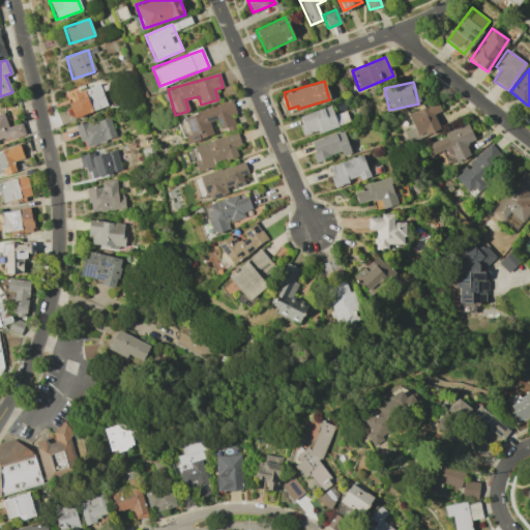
[(107,106),(97,83),(66,95),(69,102),(67,102),(75,119),(107,106)]
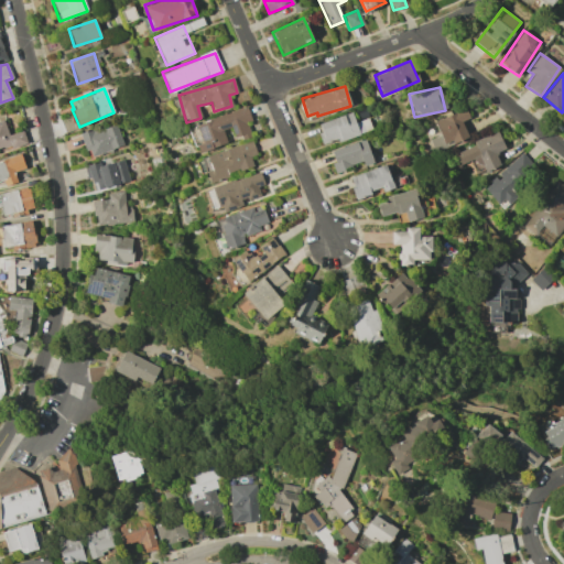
[(227,144),(223,130),(230,128),(235,140),(250,134),(246,121),(250,120),(247,107),(195,123),(202,143),(196,144),(198,153),(227,144)]
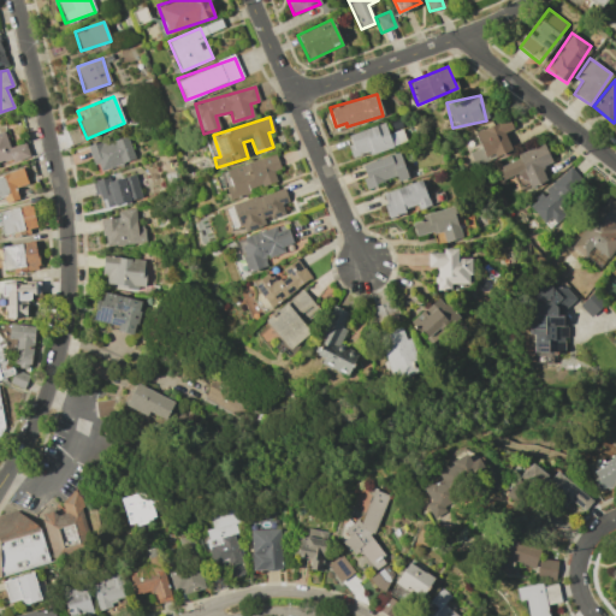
[(504,132),(513,129),(508,118),(474,132),(480,148),(471,152),(475,166),(511,150),(504,132)]
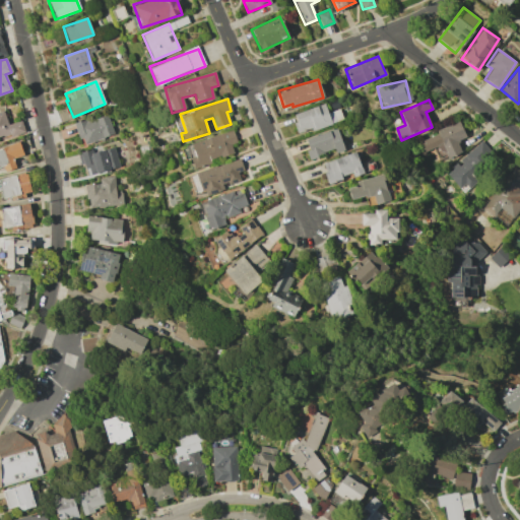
[(298,133),(341,120),(338,110),(327,113),(324,104),(291,114),(298,133)]
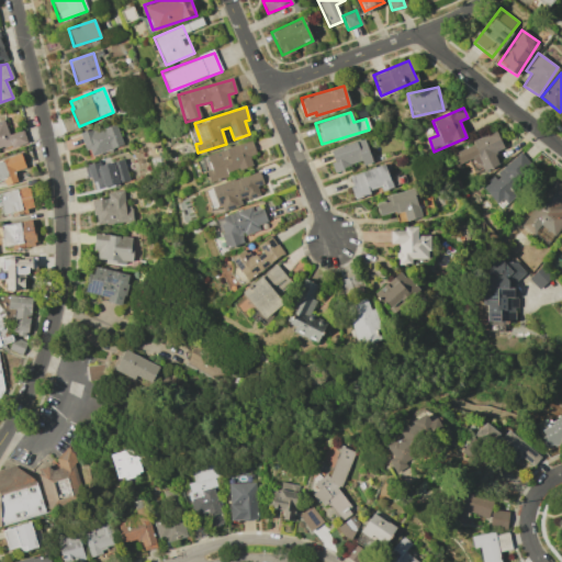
[(0,148),(26,141),(23,130),(8,134),(3,119),(0,120),(0,148)]
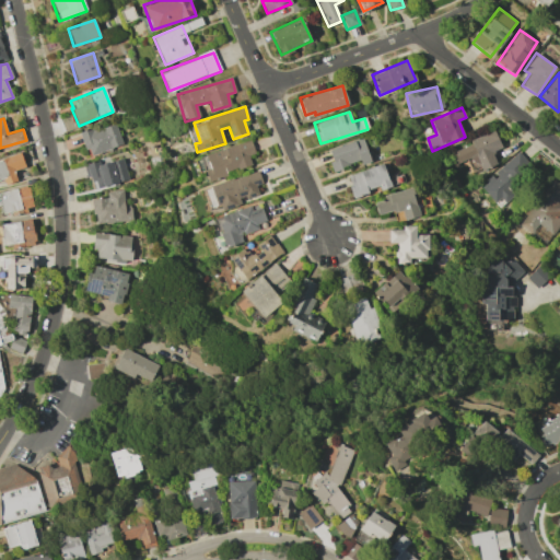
[(81,132),(86,155),(121,147),(116,124),(81,132)]
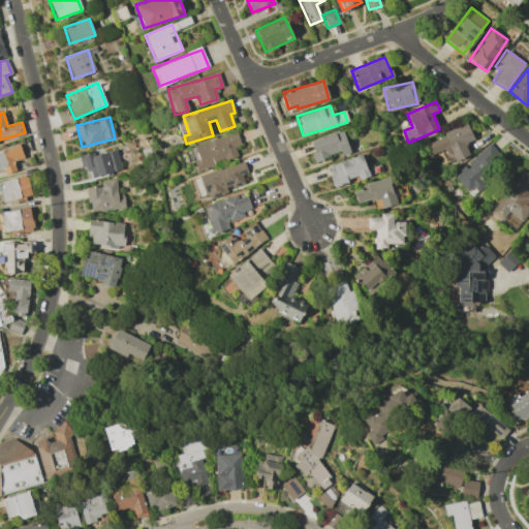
[(473,139),(467,125),(426,143),(431,154),(442,150),(448,163),(469,155),(464,144),(473,139)]
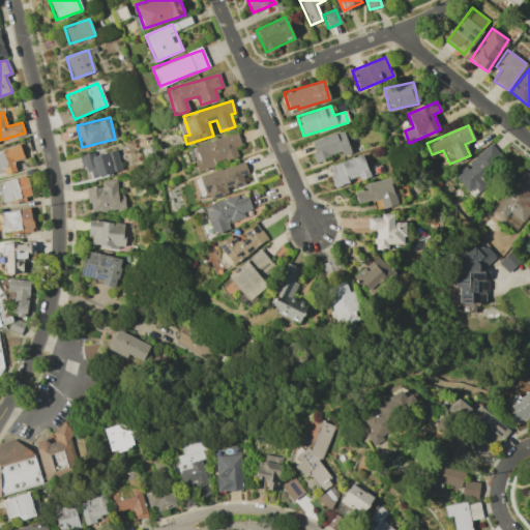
[(237,155),(235,148),(241,146),(236,131),(189,147),(198,171),(213,166),(213,164),(237,155)]
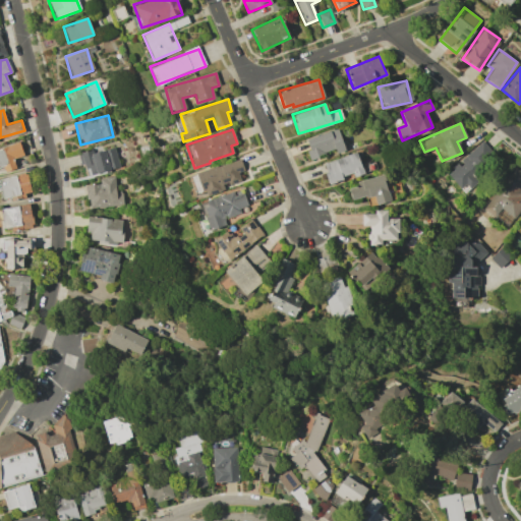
[(304,137),(309,158),(335,151),(336,154),(344,152),(338,129),(304,137)]
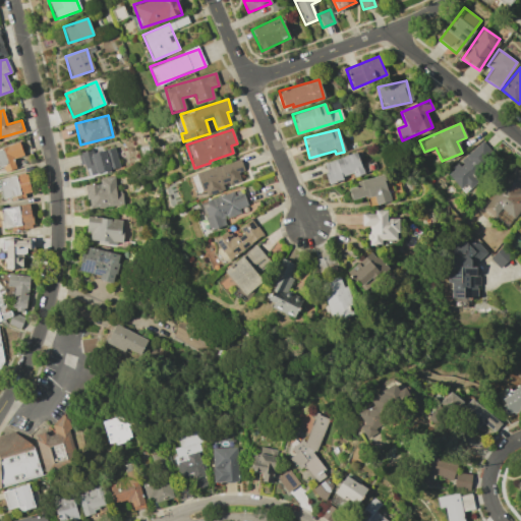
[(458,162),(459,163),(447,174),(462,190),(497,158),(481,141),(458,162)]
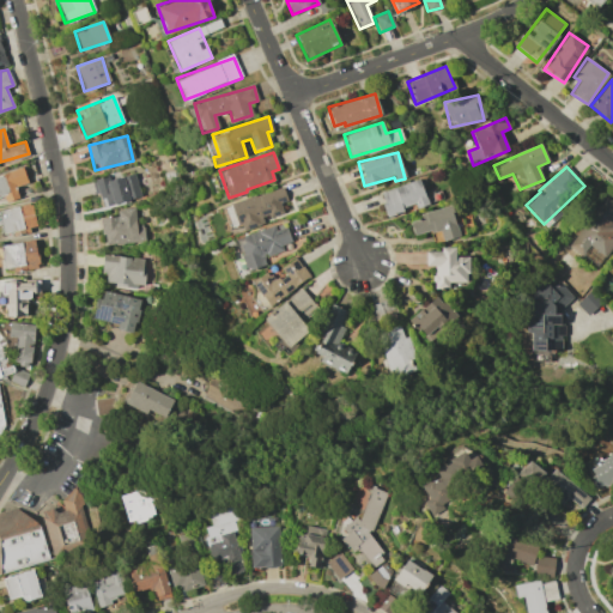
[(16,187),(26,183),(23,170),(0,174),(0,196),(4,196),(5,201),(18,199),(16,187)]
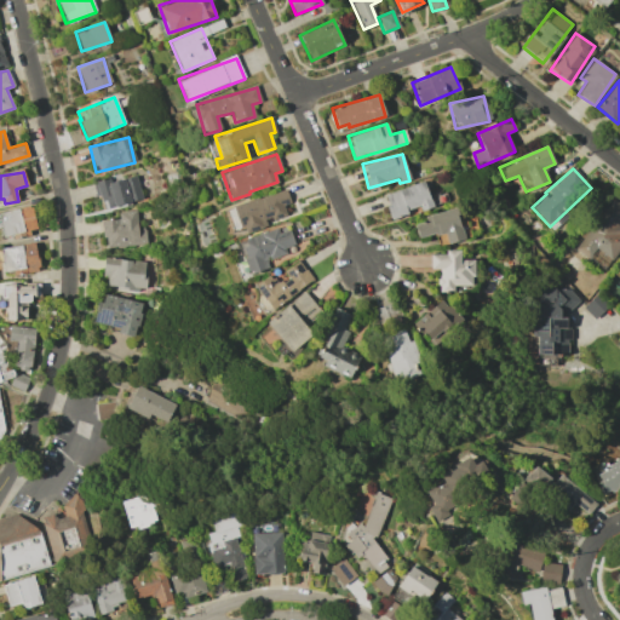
[(142,199),(135,174),(110,182),(108,178),(95,182),(103,210),(142,199)]
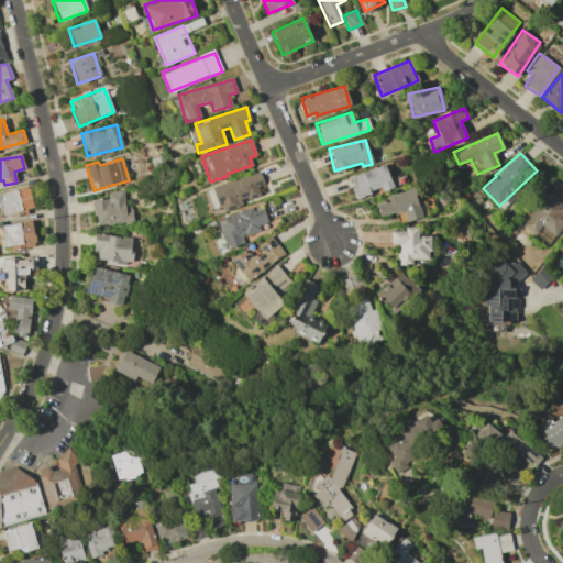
[(348,177),(355,198),(382,189),(383,191),(393,188),(385,164),(348,177)]
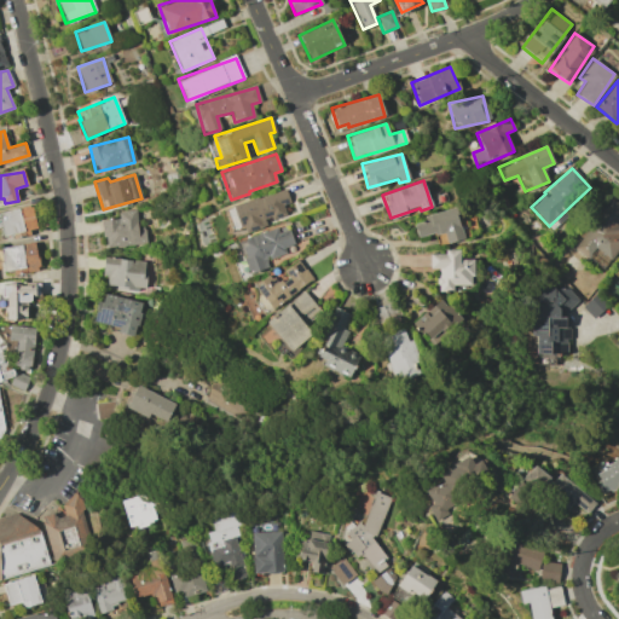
[(285,214),(283,206),(289,203),(284,189),(232,206),(242,233),(266,225),(265,221),(285,214)]
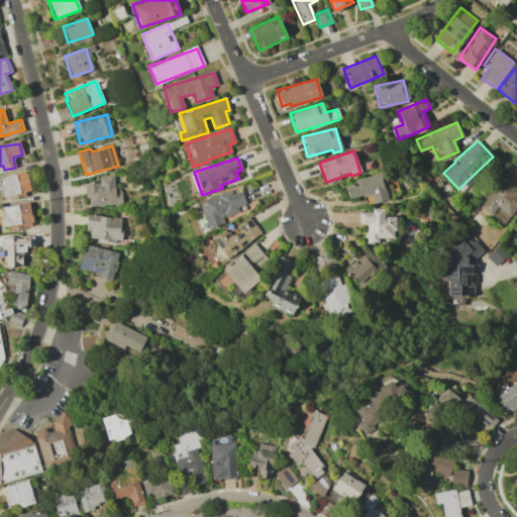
[(516,207),(516,192),(512,189),(516,183),(516,171),(510,166),(479,207),(490,216),(497,207),(509,217),(516,207)]
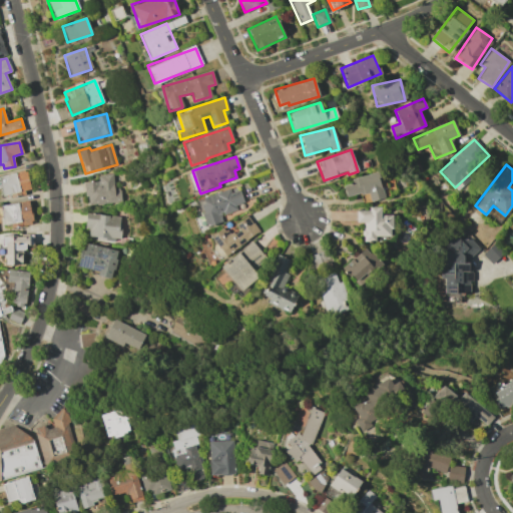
[(0,186),(1,195),(30,191),(26,170),(0,174),(0,186)]
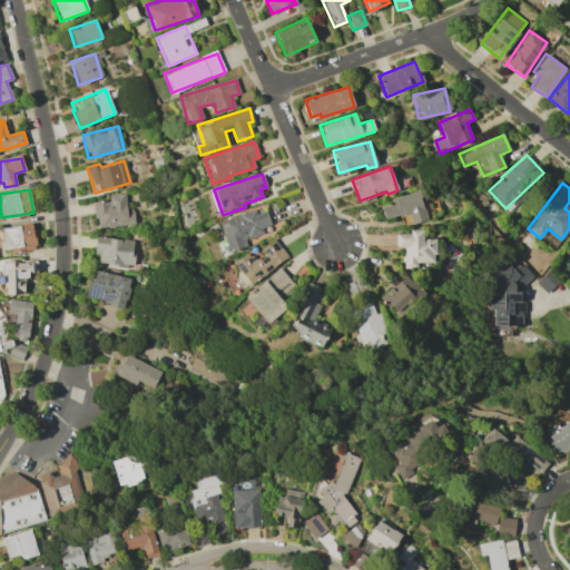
[(135,225),(133,208),(126,208),(125,193),(108,194),(109,200),(94,203),(96,228),(135,225)]
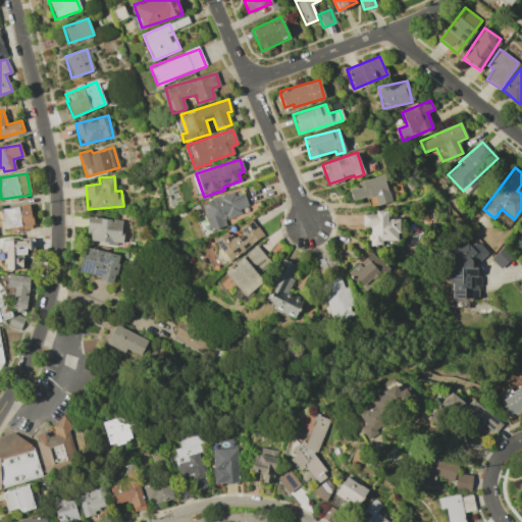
[(248,210),(242,190),(201,203),(210,230),(226,225),(223,217),(248,210)]
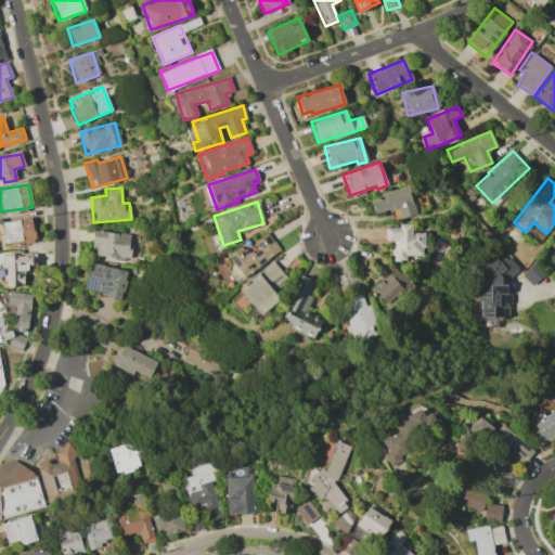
[(34,243),(31,218),(1,221),(3,246),(34,243)]
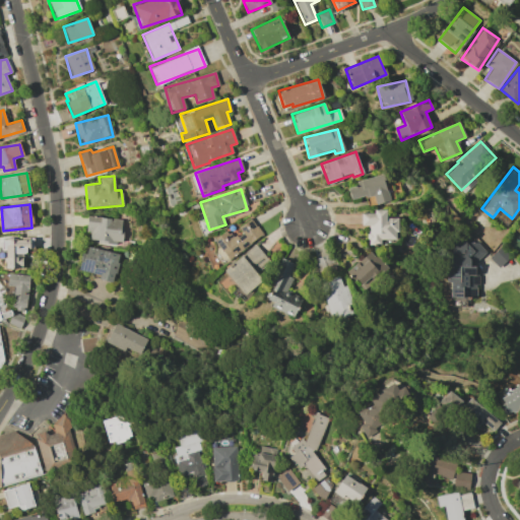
[(396,217),(386,217),(385,211),(361,211),(361,225),(368,225),(368,245),(380,245),(380,240),(397,239),(396,217)]
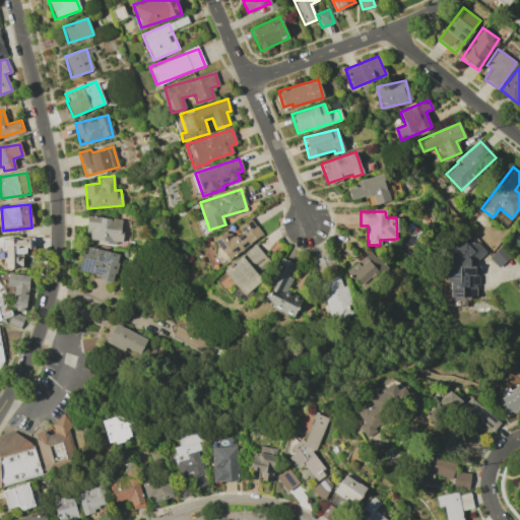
[(84,240),(120,243),(122,219),(87,216),(84,240)]
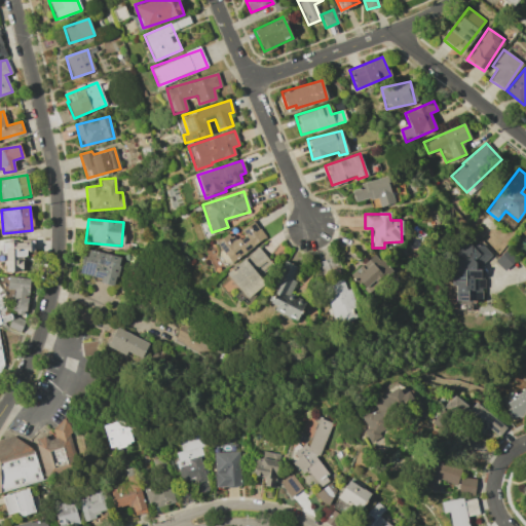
[(265,239),(254,220),(217,241),(228,261),(265,239)]
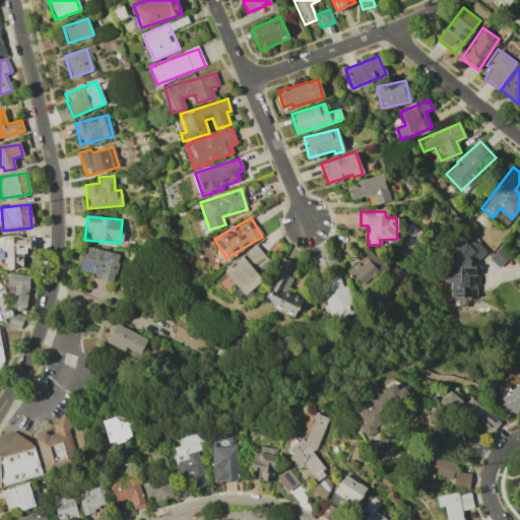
[(4,269),(23,268),(22,249),(34,249),(33,238),(3,239),(4,269)]
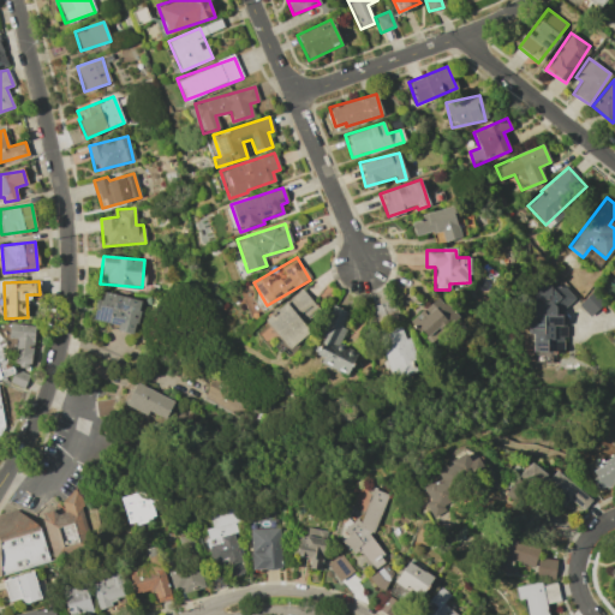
[(536,285),(526,347),(562,352),(566,324),(562,324),(568,290),(536,285)]
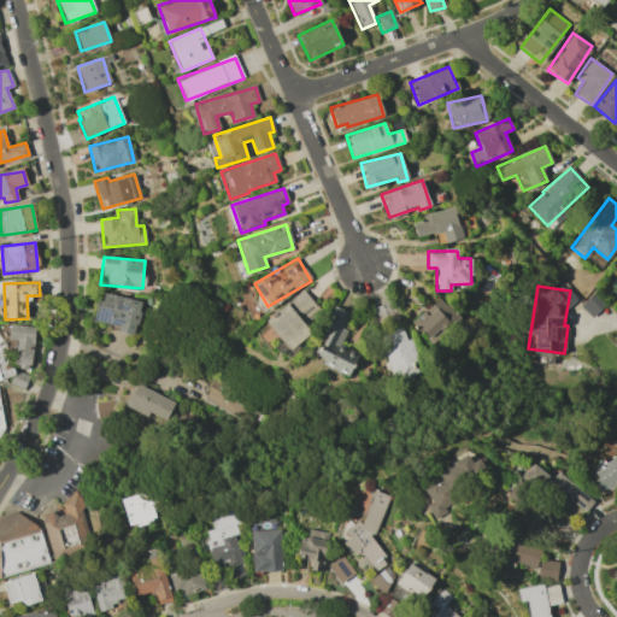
[(310,333),(304,325),(321,311),(303,289),(264,321),(289,350),(310,333)]
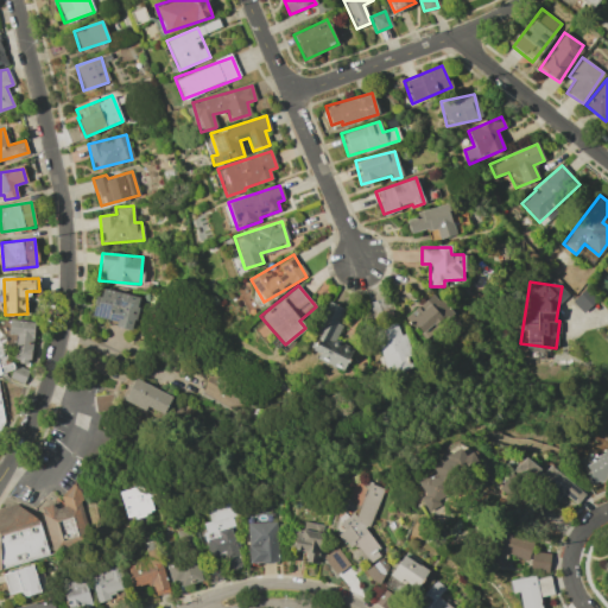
[(90,315),(116,322),(115,327),(131,330),(139,297),(97,287),(90,315)]
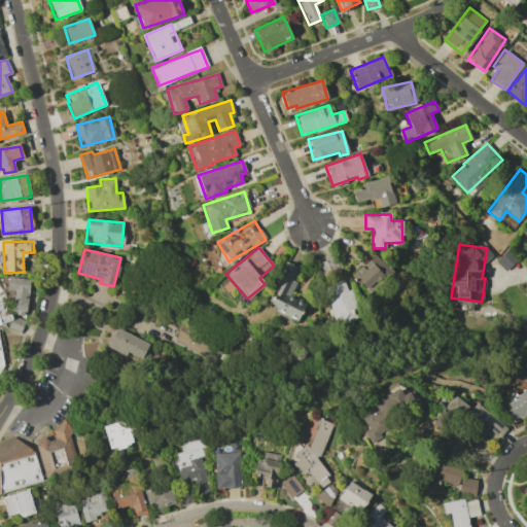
[(504,271),(517,259),(507,250),(495,260),(504,271)]
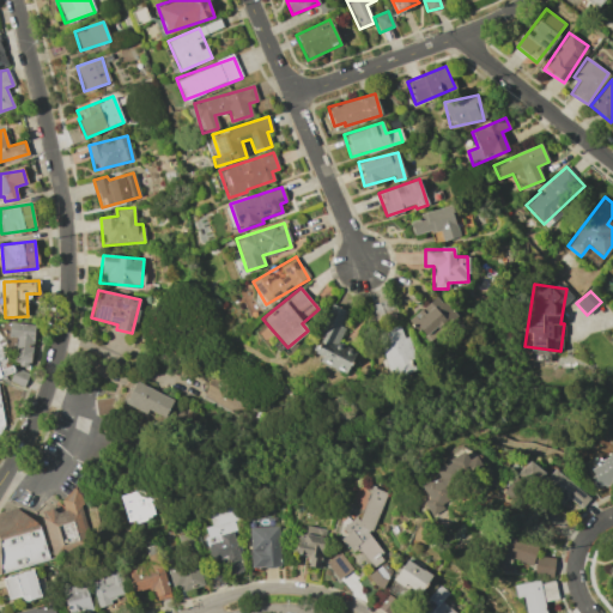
[(429,343),(456,316),(436,295),(408,320),(429,343)]
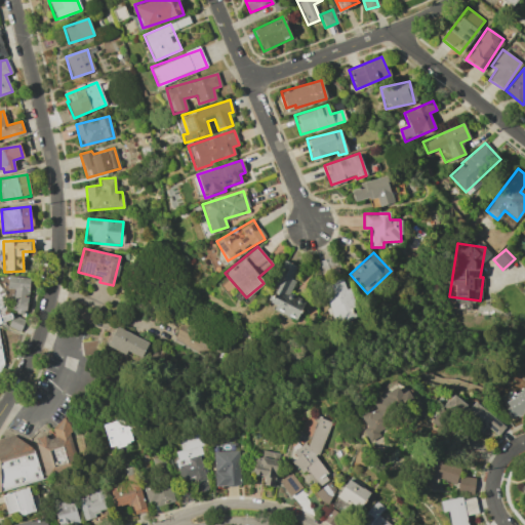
[(289,293),(295,281),(291,279),(296,267),(285,261),(266,306),(296,319),(305,300),(289,293)]
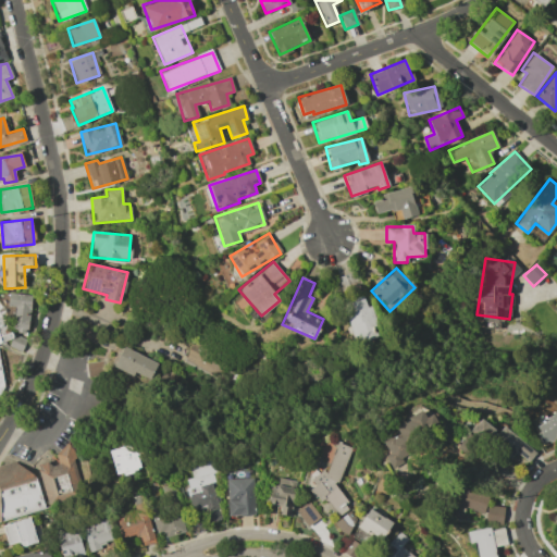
[(13,332),(27,334),(32,296),(9,293),(5,316),(15,317),(13,332)]
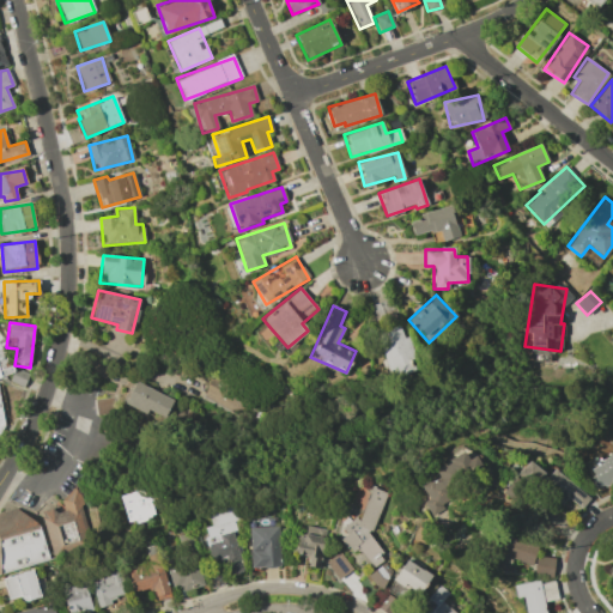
[(413,359),(401,325),(376,334),(392,380),(414,371),(411,359),(413,359)]
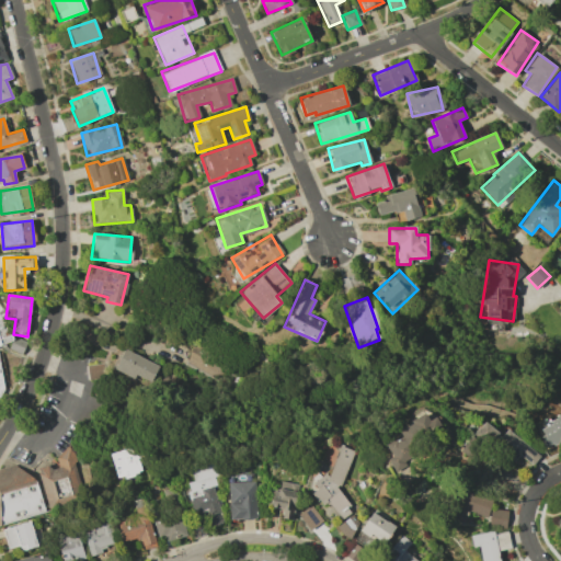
[(0,344),(0,320),(1,320),(7,335),(10,334),(12,339),(11,341),(0,344)]
